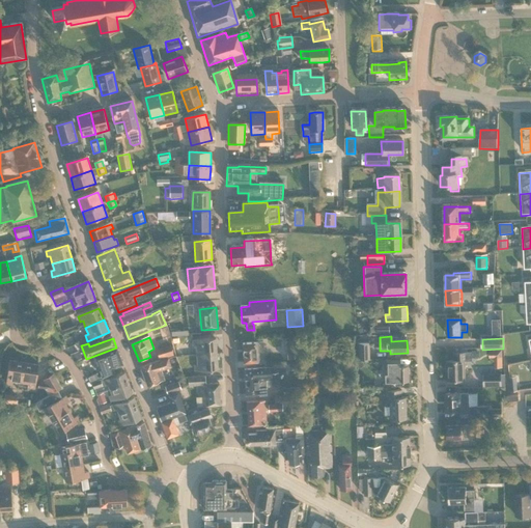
[(197,356),(217,355),(216,339),(193,341),(194,348),(196,346),(197,356)]
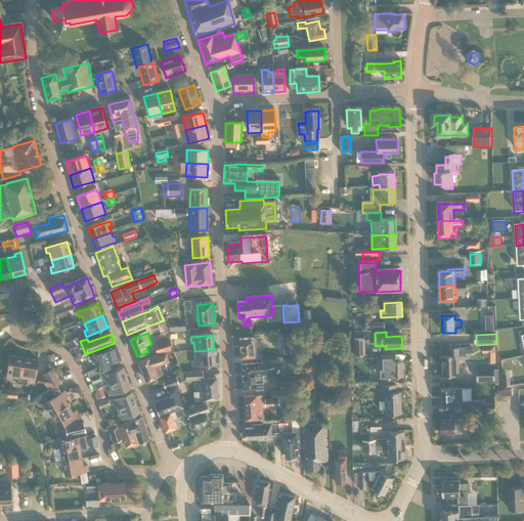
[(257,349),(260,349),(259,339),(239,340),(241,359),(257,358),(257,349)]
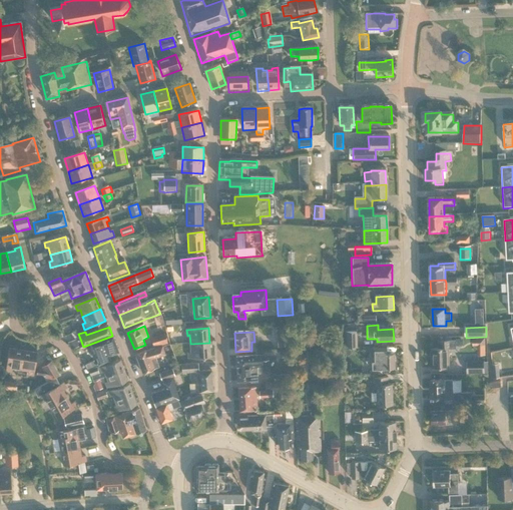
[(347,349),(358,349),(357,333),(346,333),(347,349)]
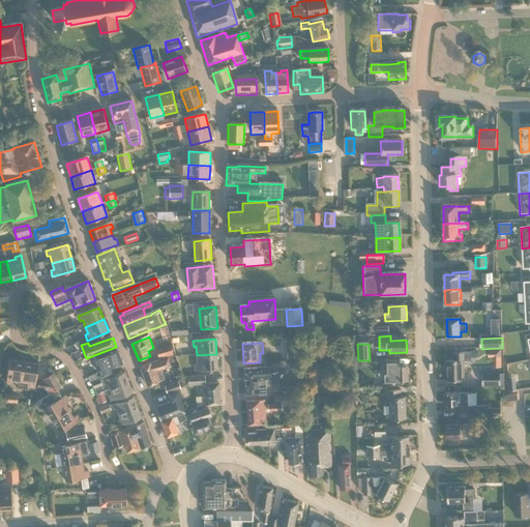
[(155,350),(159,360),(173,356),(170,345),(155,350)]
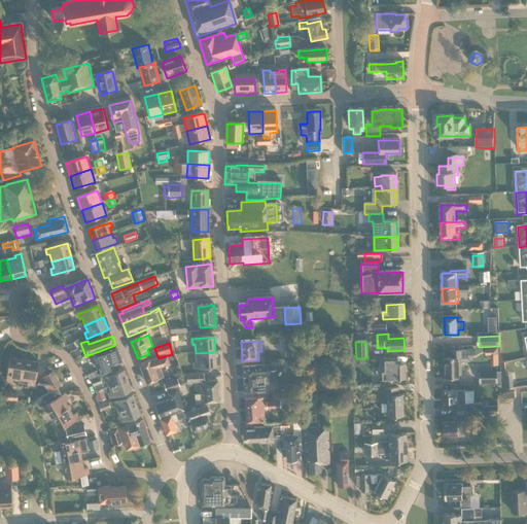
[(116,347),(105,351),(94,355),(103,377),(114,372),(113,368),(123,363),(116,347)]
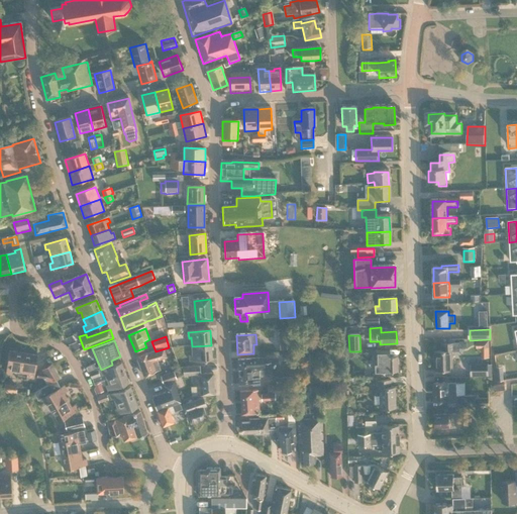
[(80,350),(77,342),(69,345),(72,353),(80,350)]
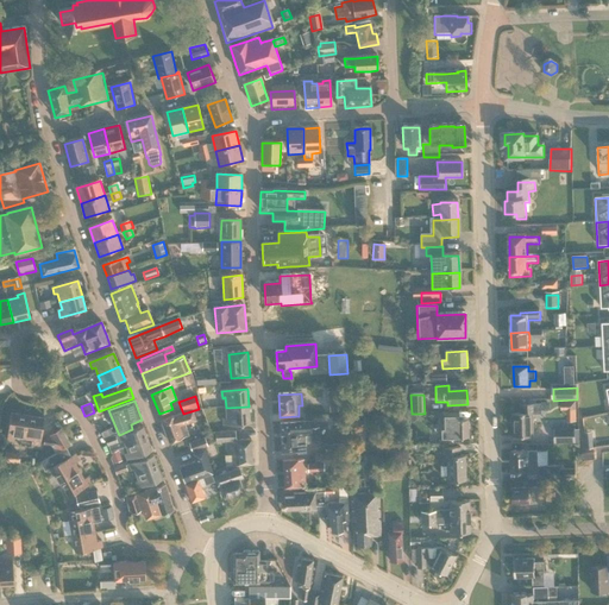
[(534,414),(539,414),(542,414),(542,405),(520,405),(520,414),(513,415),(514,438),(534,436),(534,414)]
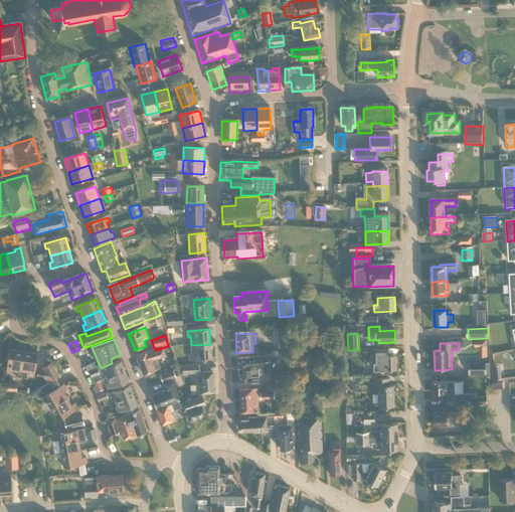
[(211,359),(210,344),(191,345),(192,355),(189,355),(189,360),(211,359)]
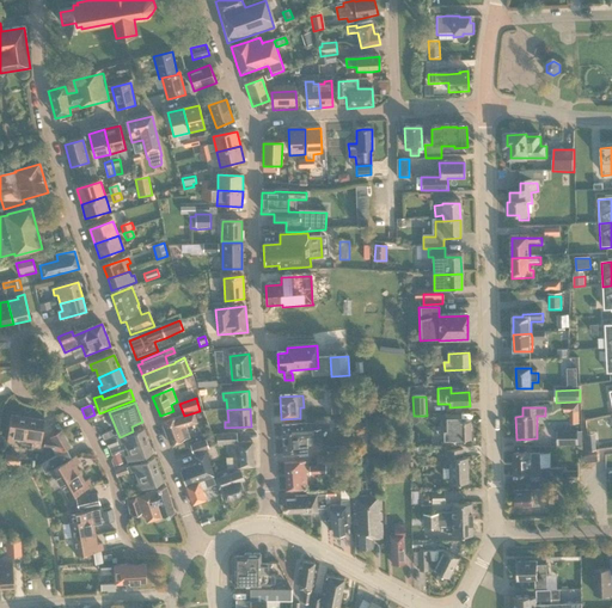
[(187,428),(197,424),(194,413),(163,424),(170,446),(190,438),(187,428)]
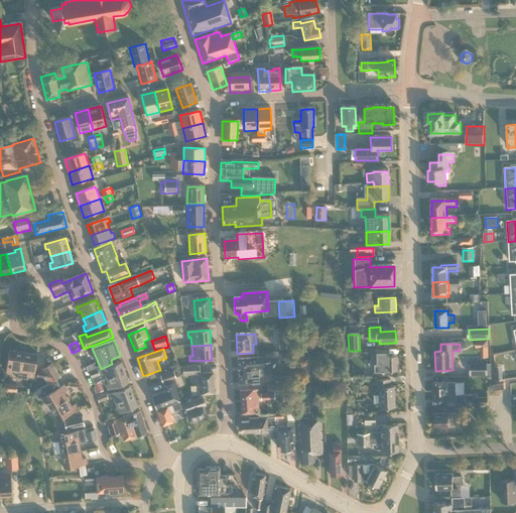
[(374,364),(373,364),(373,372),(397,372),(396,357),(388,357),(388,351),(373,351),(374,364)]
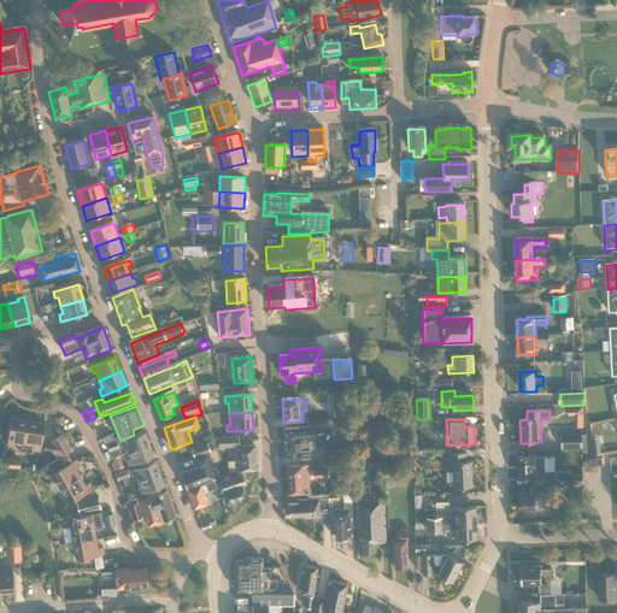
[(46,425),(29,423),(12,420),(7,448),(15,449),(16,444),(35,447),(34,452),(41,453),(46,425)]
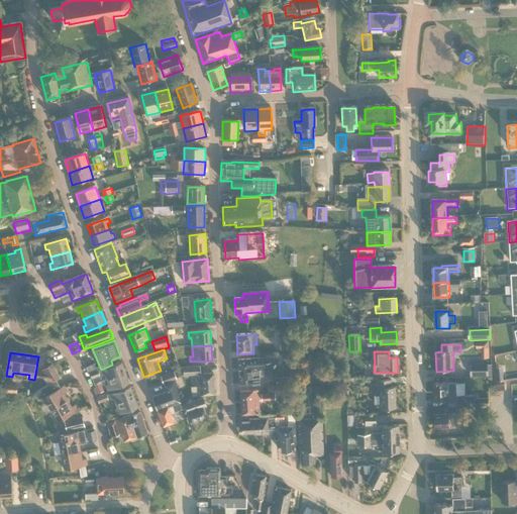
[(237,361),(239,385),(252,385),(252,386),(260,386),(260,377),(271,377),(271,375),(278,375),(278,371),(271,371),(271,365),(264,365),(264,358),(237,361)]
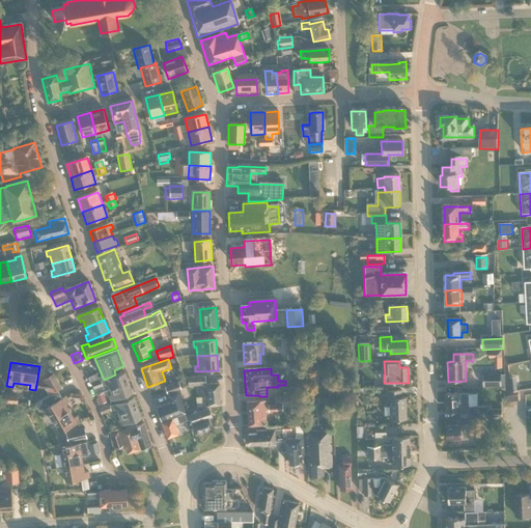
[(108,386),(110,391),(129,384),(126,373),(103,382),(105,387),(108,386)]
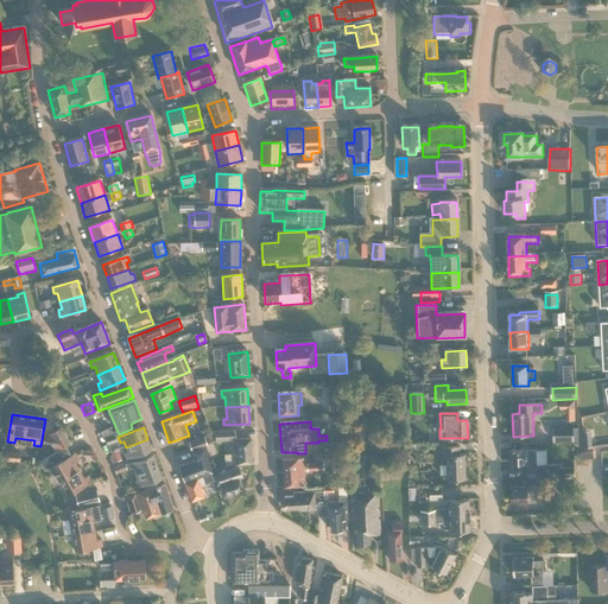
[(114,434),(111,428),(101,433),(103,439),(114,434)]
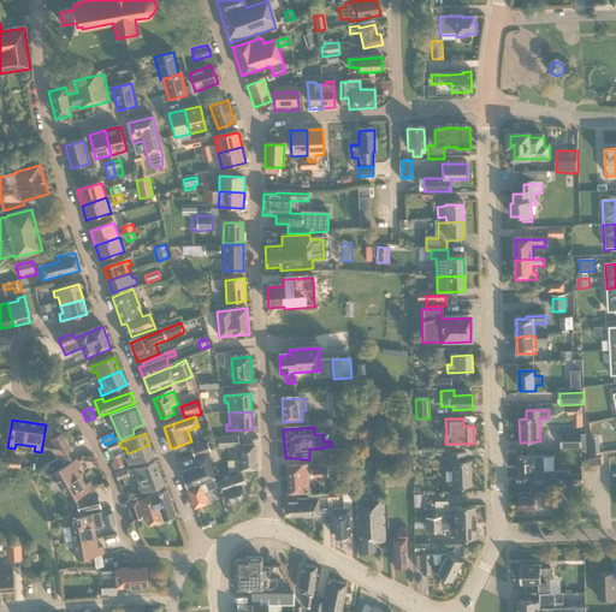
[(582,450),(582,434),(561,434),(561,450),(582,450)]
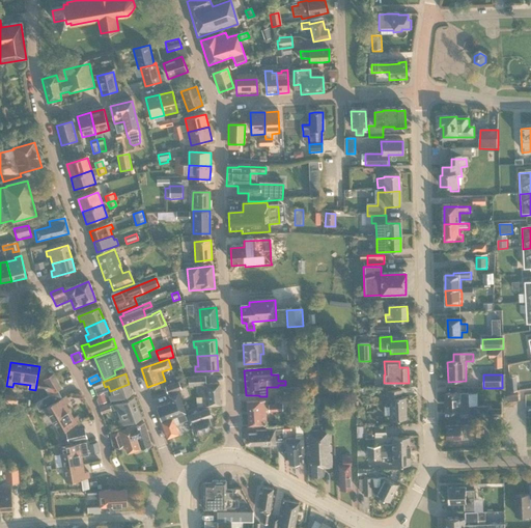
[(189,379),(189,387),(200,386),(200,397),(202,397),(203,407),(221,406),(219,384),(206,385),(205,377),(189,379)]
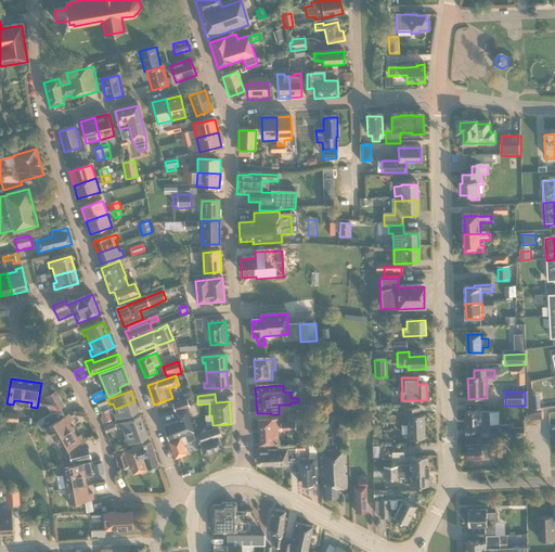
[(107,405),(105,398),(97,401),(99,408),(107,405)]
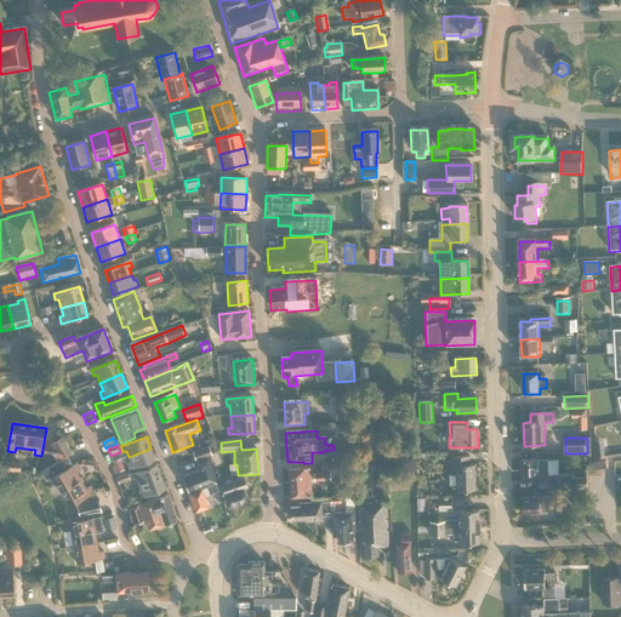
[(197,460),(212,455),(209,447),(194,452),(197,460)]
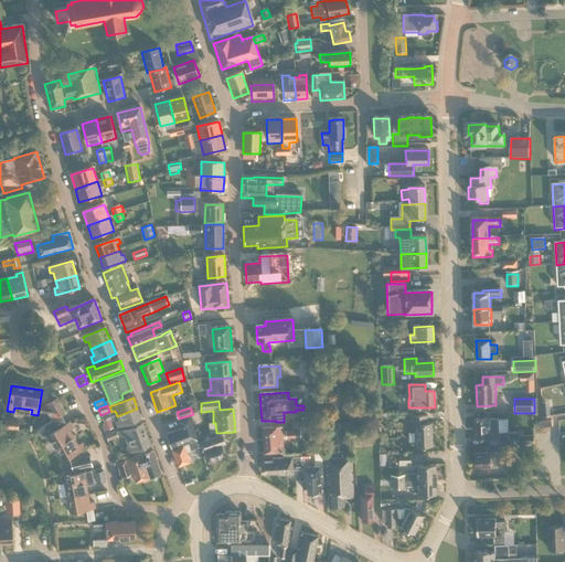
[(60,410),(51,409),(50,416),(52,419),(59,419),(60,410)]
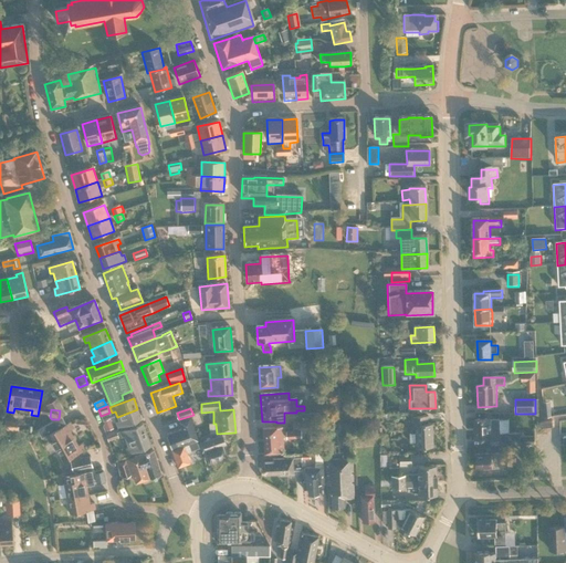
[(142,420),(137,409),(117,417),(119,423),(116,424),(118,429),(142,420)]
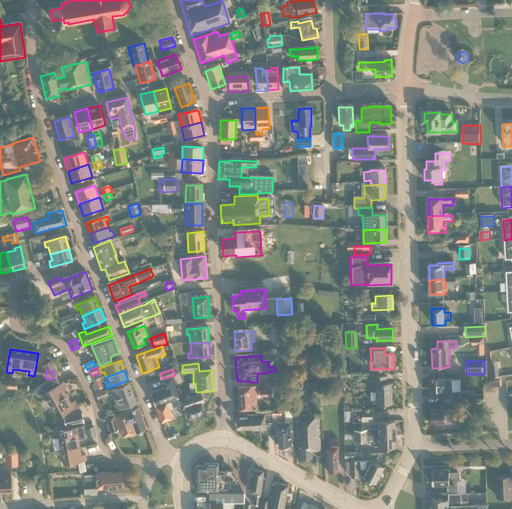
[(377,405),(391,405),(391,384),(386,384),(385,377),(372,377),(373,385),(376,385),(377,405)]
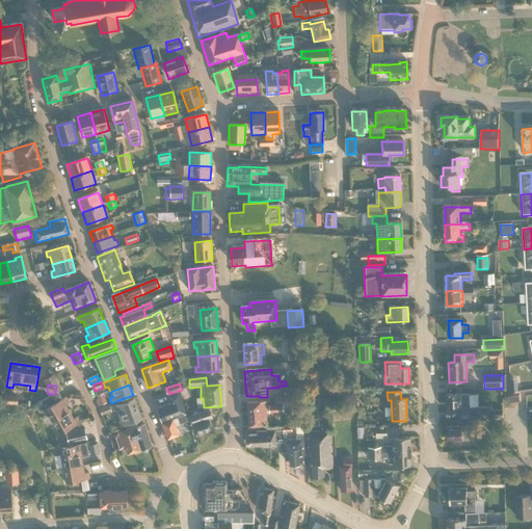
[(52,422),(59,435),(81,423),(77,418),(74,420),(70,413),(65,405),(70,403),(67,397),(62,400),(61,400),(59,394),(36,407),(40,413),(45,410),(52,422)]
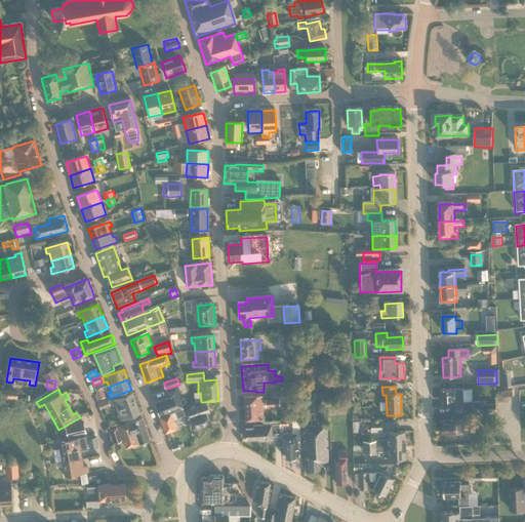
[(177,431),(171,414),(184,410),(176,390),(167,393),(169,399),(155,404),(160,417),(159,417),(165,435),(177,431)]
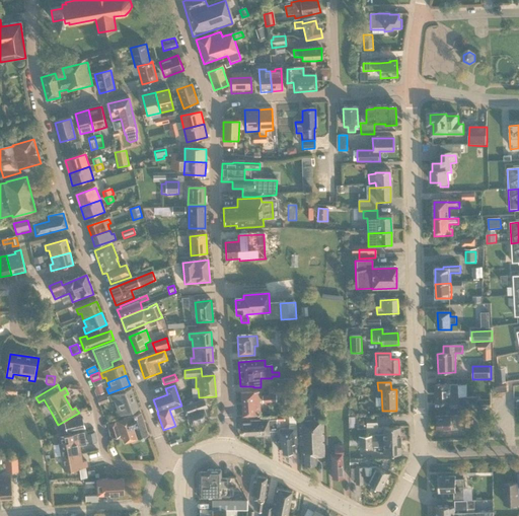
[(453,396),(459,396),(459,385),(436,385),(437,403),(451,403),(451,401),(451,396),(453,396)]
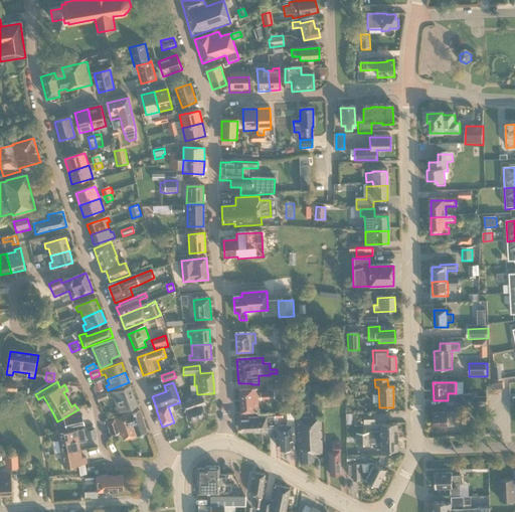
[(17,384),(4,383),(3,391),(16,392),(17,384)]
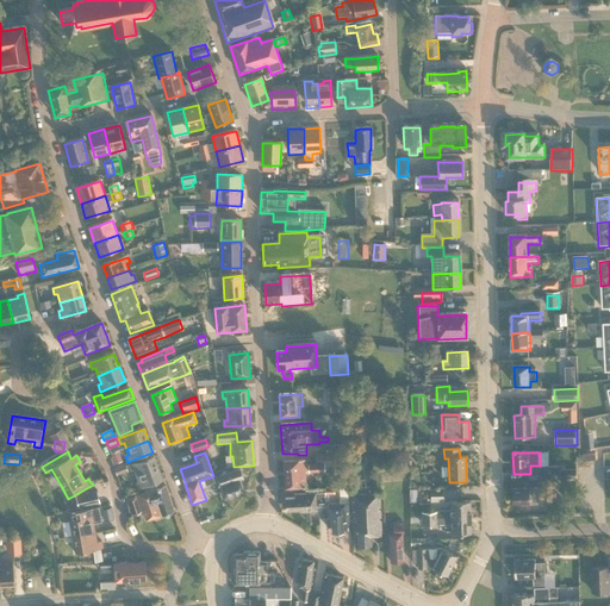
[(324,473),(324,466),(338,464),(338,456),(316,457),(316,466),(309,467),(309,474),(324,473)]
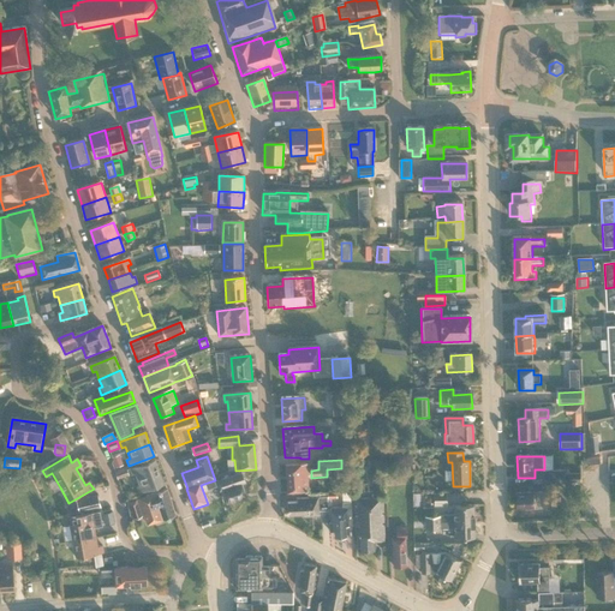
[(136,475),(138,481),(141,486),(137,487),(139,495),(165,485),(155,461),(130,469),(132,477),(136,475)]
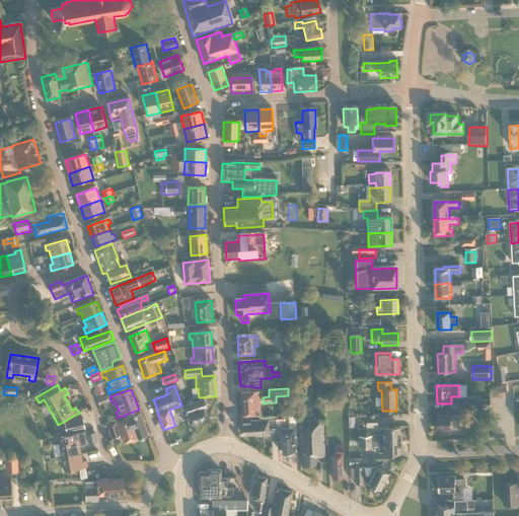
[(242,417),(261,416),(258,392),(240,394),(242,417)]
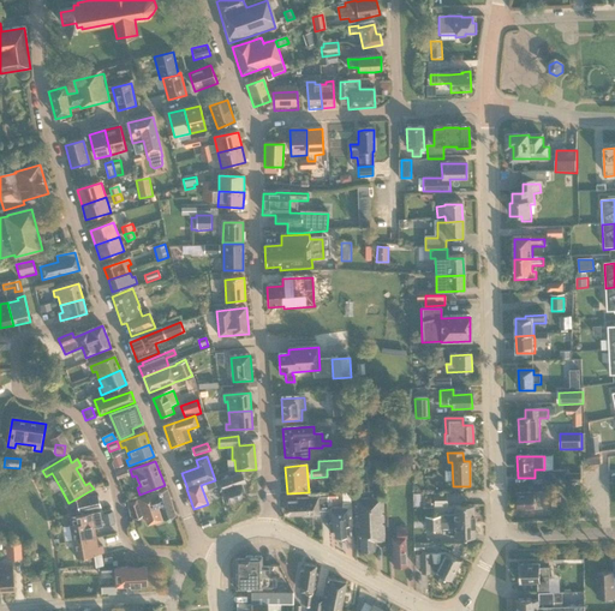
[(129,477),(126,469),(115,473),(118,480),(129,477)]
